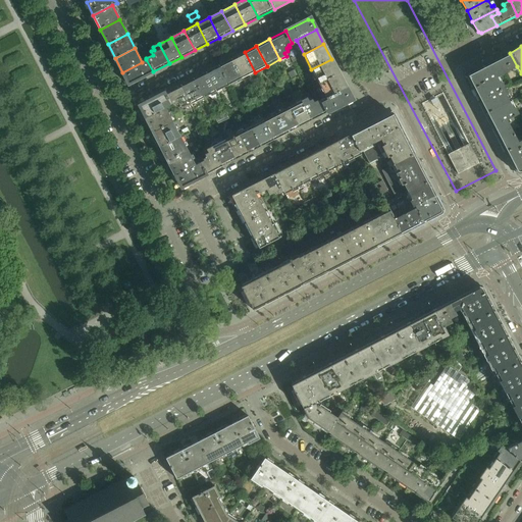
[(245,52),(230,59),(241,80),(255,72),(245,52)]
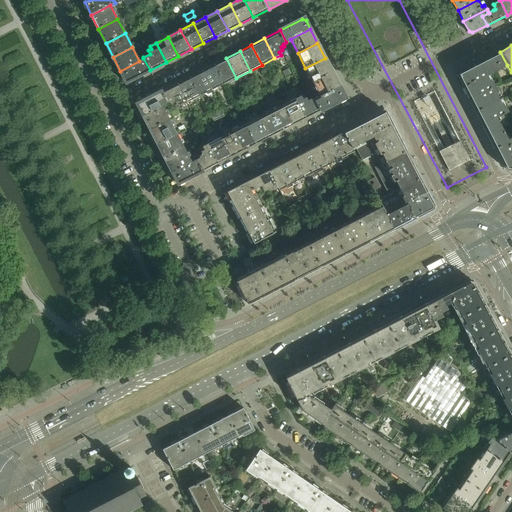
[(463,87),(488,74),(488,75),(507,65),(500,52),(458,73),(460,77),(459,77),(463,87)]
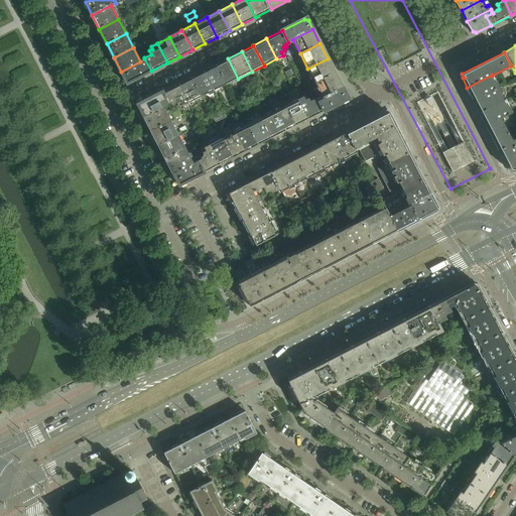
[(140,61),(121,72),(127,84),(151,71),(144,58),(140,61)]
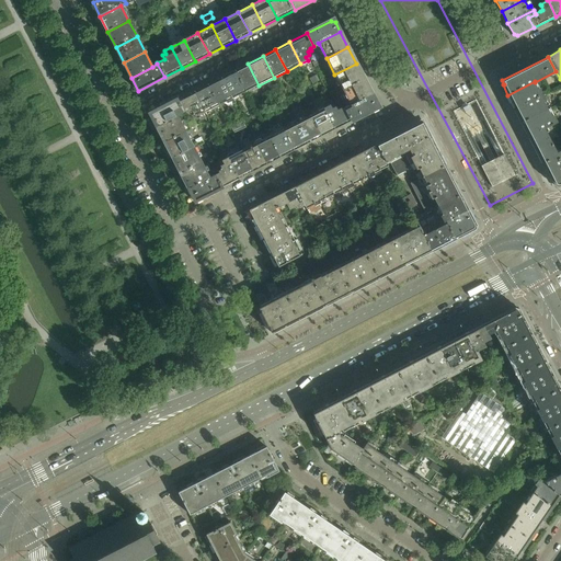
[(248,64),(235,70),(245,92),(259,86),(248,64)]
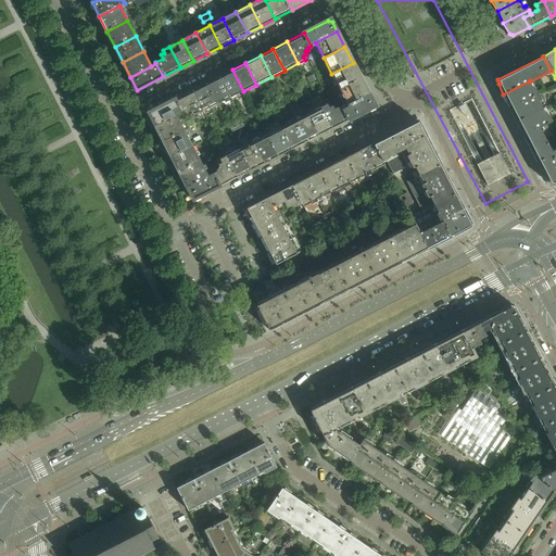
[(353,63),(331,74),(339,89),(361,78),(353,63)]
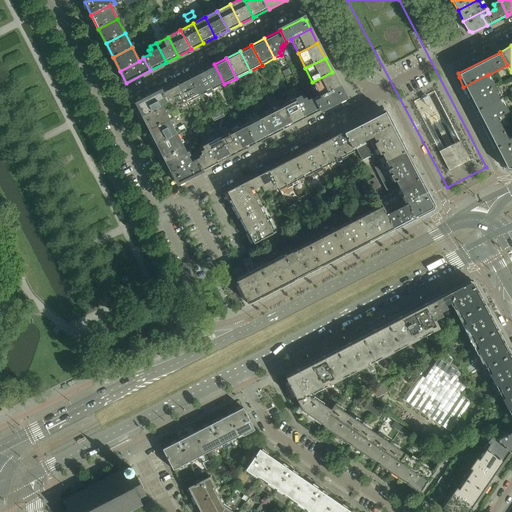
[(214,64),(201,71),(211,91),(224,84),(214,64)]
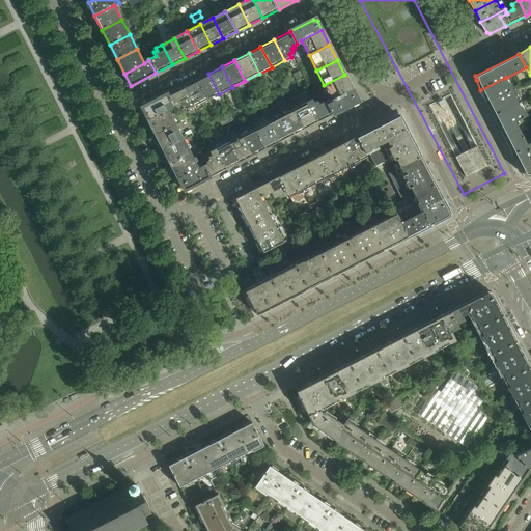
[(208,74),(195,80),(206,101),(219,94),(208,74)]
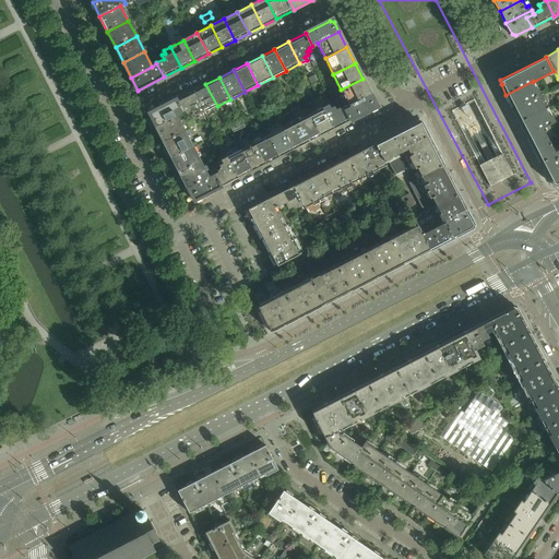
[(363,79),(341,90),(349,105),(370,94),(363,79)]
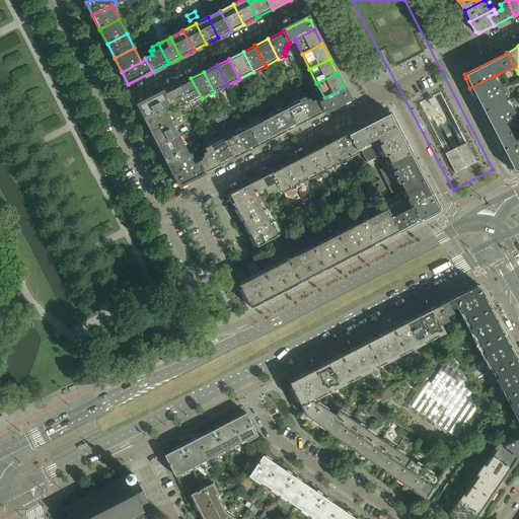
[(495,75),(469,88),(476,100),(502,88),(495,76),(495,75)]
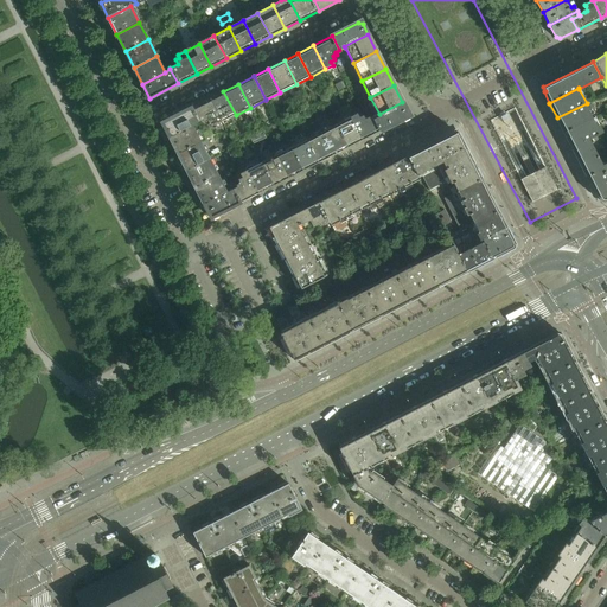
[(223,91),(209,100),(222,122),(236,115),(223,91)]
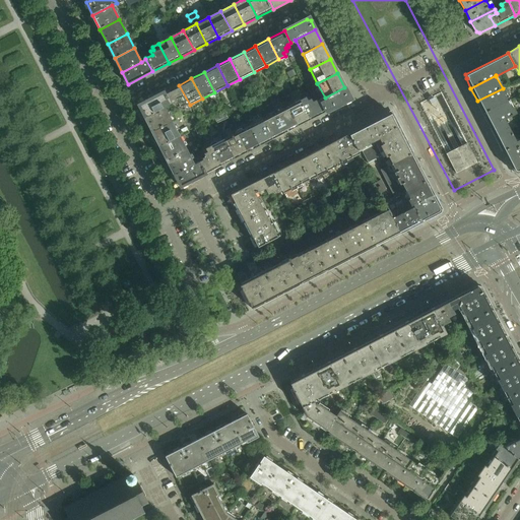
[(179,85),(163,93),(170,106),(173,104),(174,106),(178,104),(179,106),(183,105),(184,108),(190,105),(179,85)]
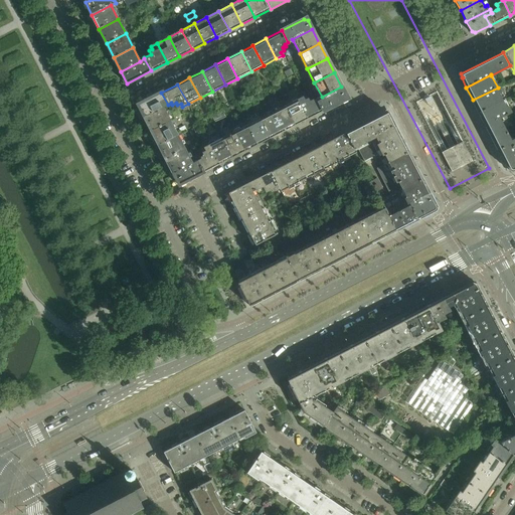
[(341,87),(322,97),(322,98),(318,100),(324,111),(345,100),(346,96),(341,87)]
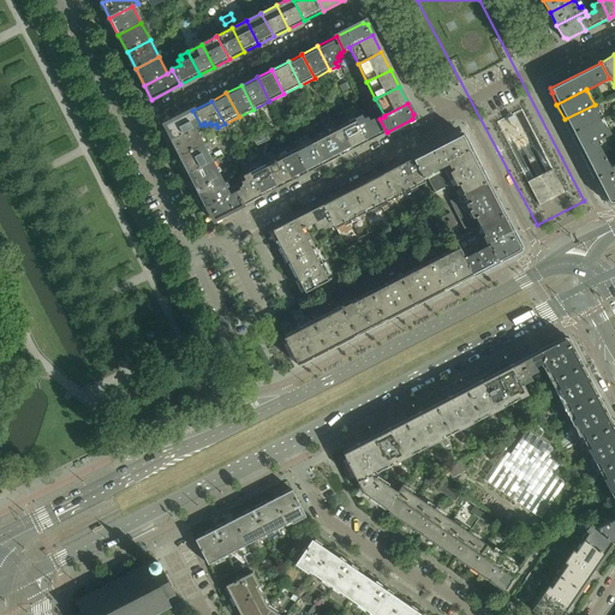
[(595,105),(565,119),(572,135),(602,119),(595,105)]
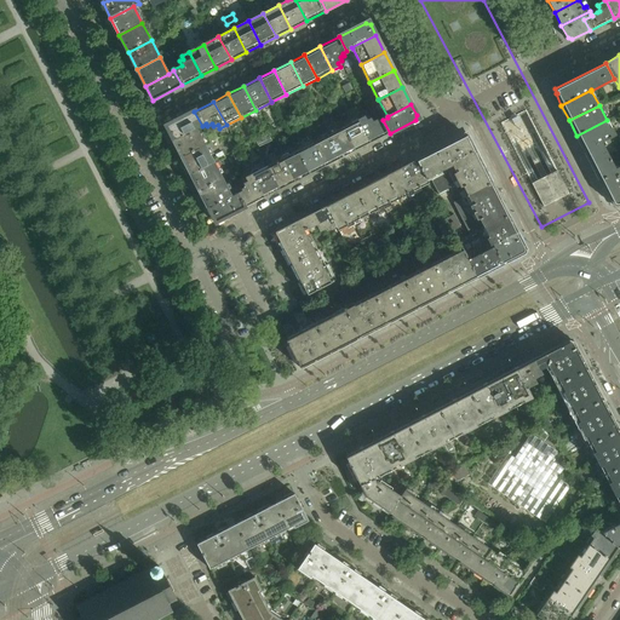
[(194,112),(166,126),(173,141),(196,128),(202,126),(194,112)]
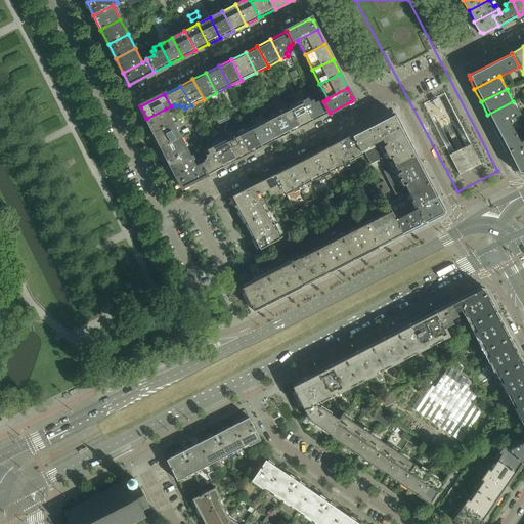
[(308,97),(303,100),(313,121),(330,113),(323,101),(322,99),(319,101),(318,100),(315,102),(314,99),(310,101),(308,97)]
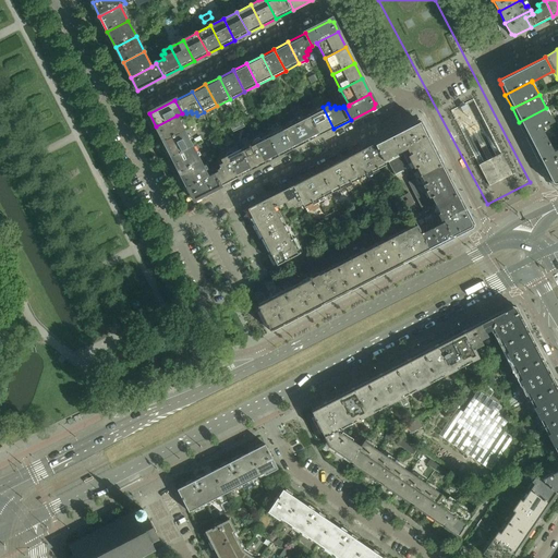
[(334,129),(323,107),(308,114),(320,135),(334,129)]
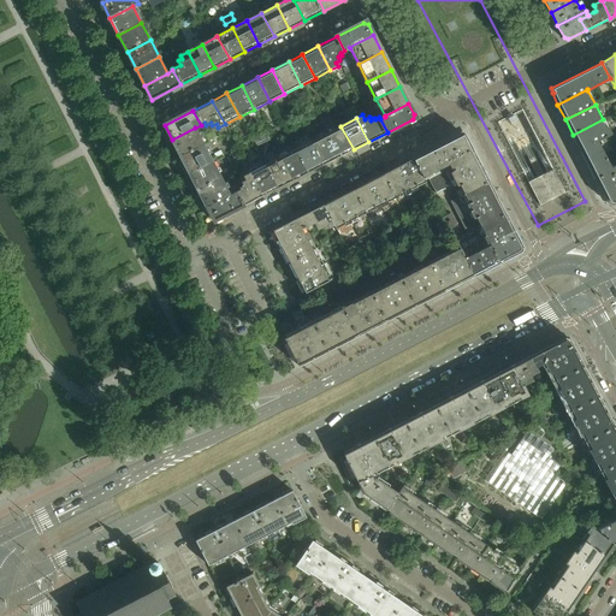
[(603,119),(573,135),(581,149),(597,141),(610,135),(603,119)]
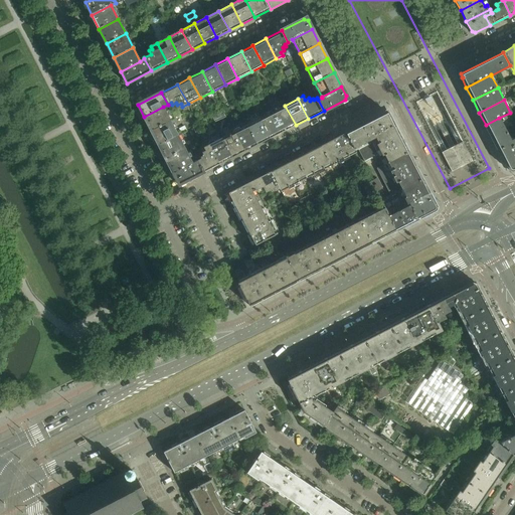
[(296,125),(285,106),(273,112),(283,132),(296,125)]
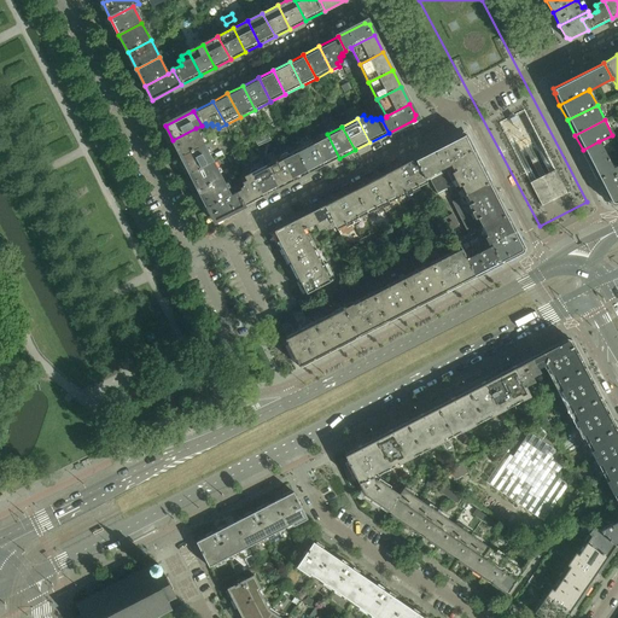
[(196,128),(173,140),(181,157),(204,145),(196,128)]
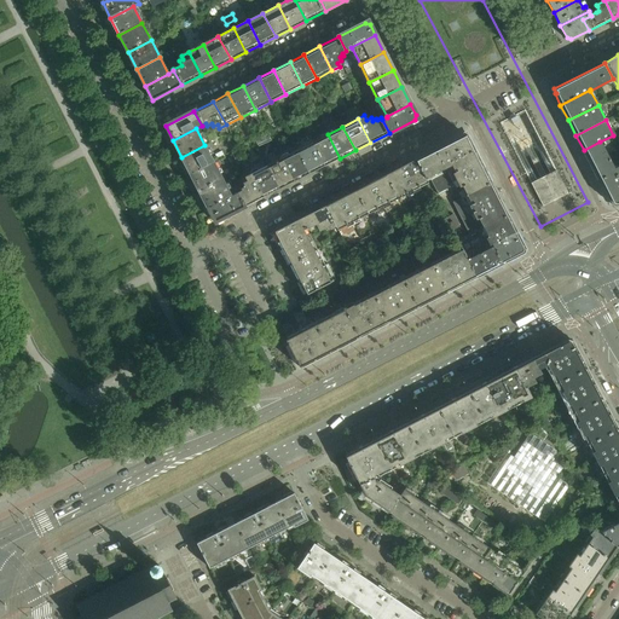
[(340,158),(328,134),(312,143),(325,166),(340,158)]
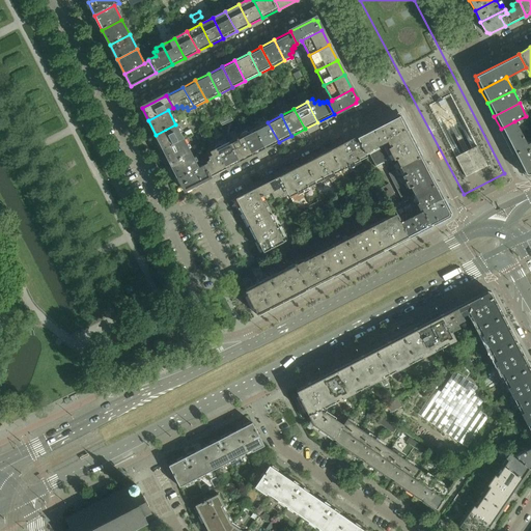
[(397,116),(379,126),(386,140),(408,129),(403,121),(400,122),(397,116)]
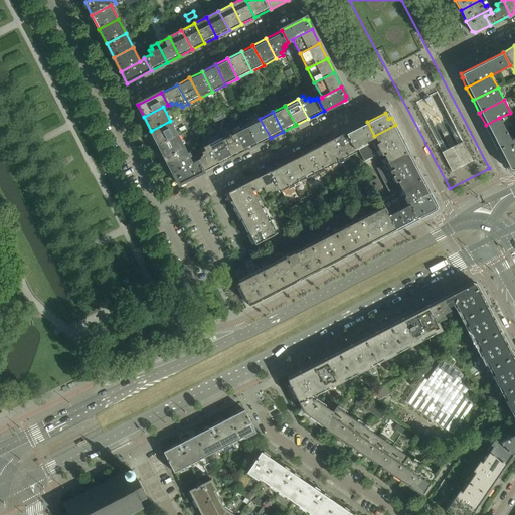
[(499,118),(486,125),(498,150),(506,146),(504,142),(510,139),(499,118)]
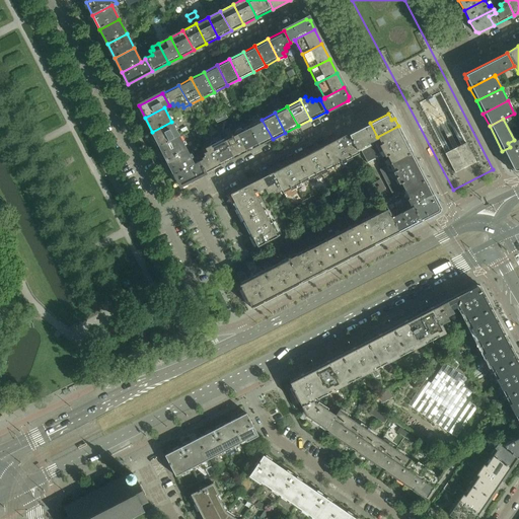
[(262,120),(248,127),(258,146),(273,139),(262,120)]
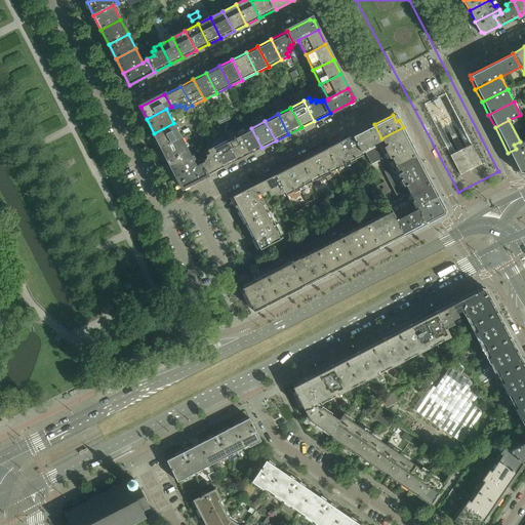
[(173,123),(154,133),(162,148),(182,137),(173,123)]
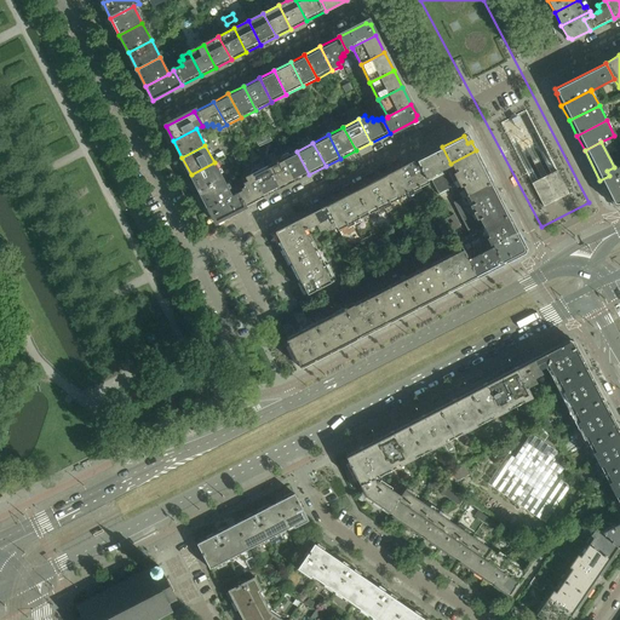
[(442,147),(420,159),(417,160),(428,181),(431,179),(440,195),(454,188),(455,187),(454,182),(447,168),(452,166),(451,164),(442,147)]
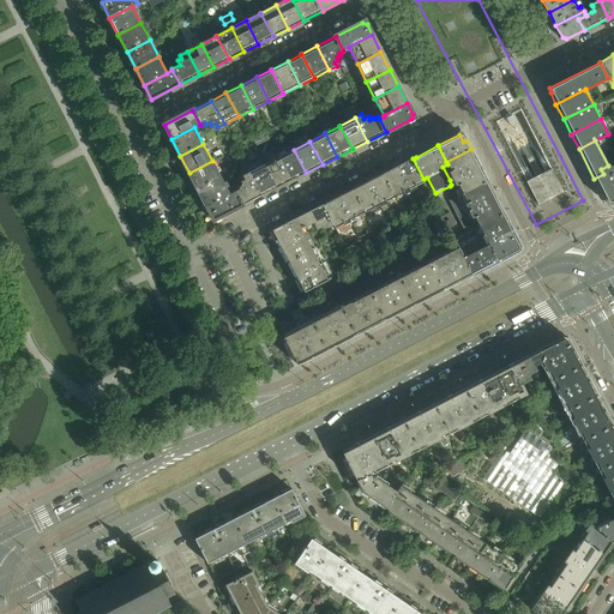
[(471,149),(446,162),(447,164),(443,167),(450,180),(480,164),(471,149)]
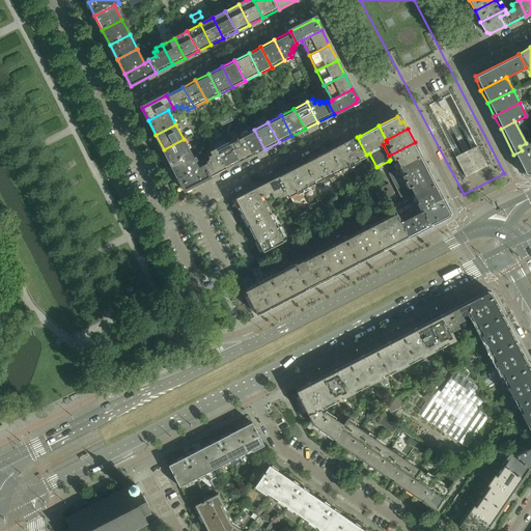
[(264,149),(254,130),(242,136),(252,156),(264,149)]
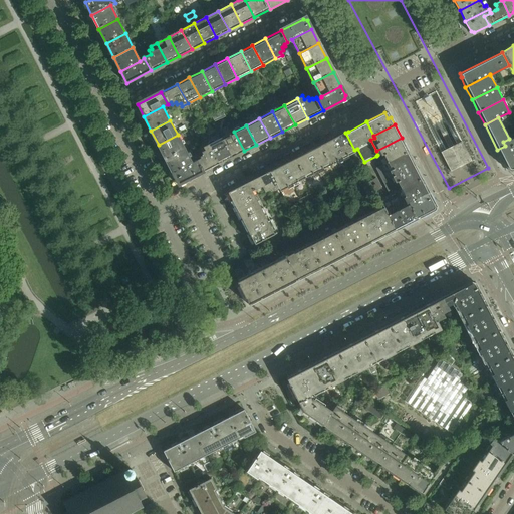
[(234,132),(221,139),(232,158),(244,151),(234,132)]
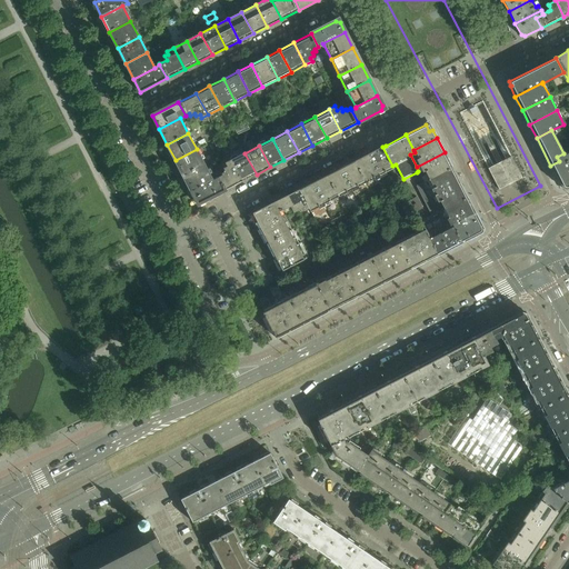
[(382,147),(368,155),(379,176),(393,169),(392,166),(382,147)]
